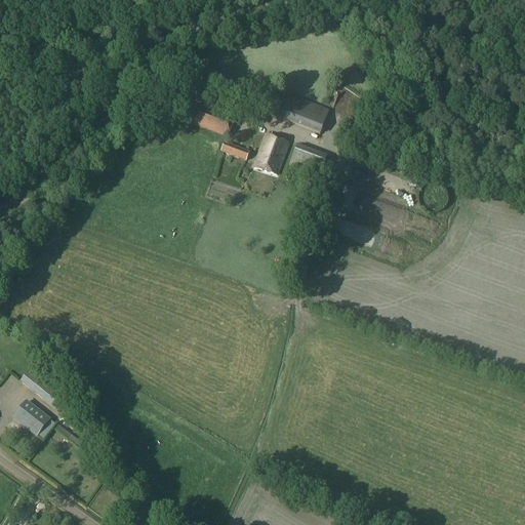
[(339,92),(339,103),(351,103),(351,92),(339,92)]
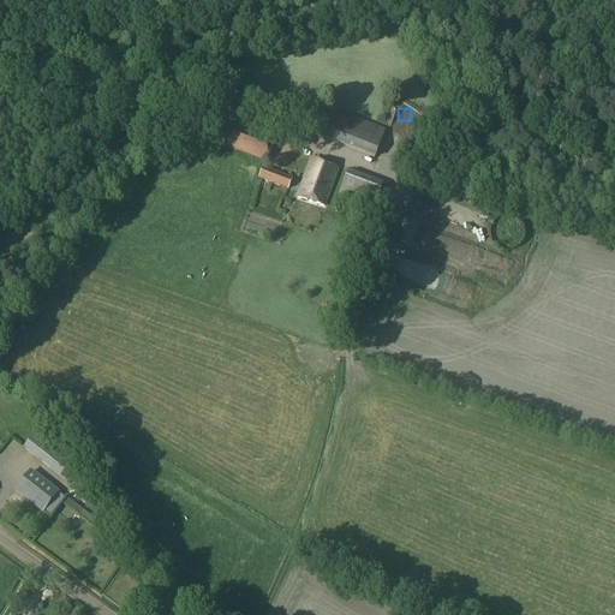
[(386,131),(330,109),(320,137),(375,159),(386,131)]
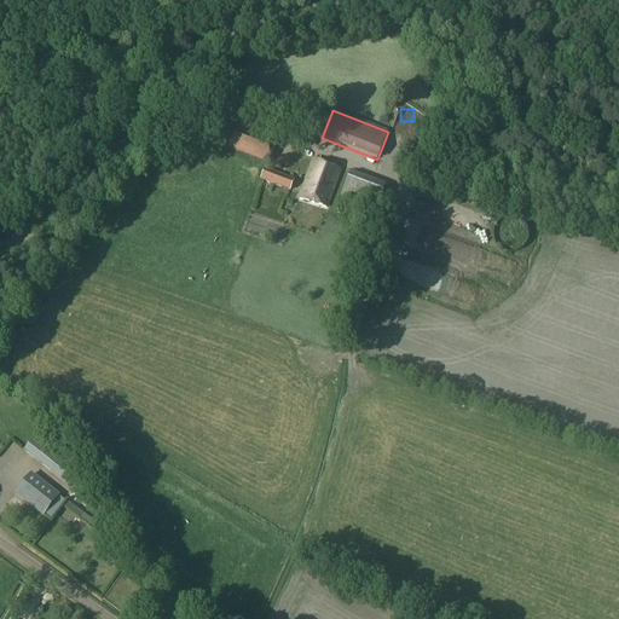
[(227,149),(268,165),(277,140),(236,125),(227,149)]
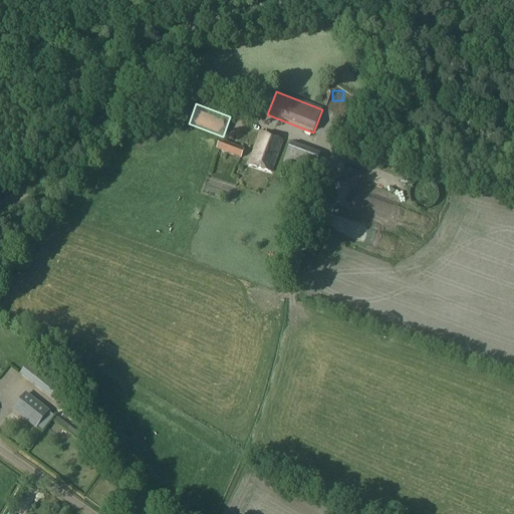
[(283,143),(260,134),(248,164),(271,173),(283,143)]
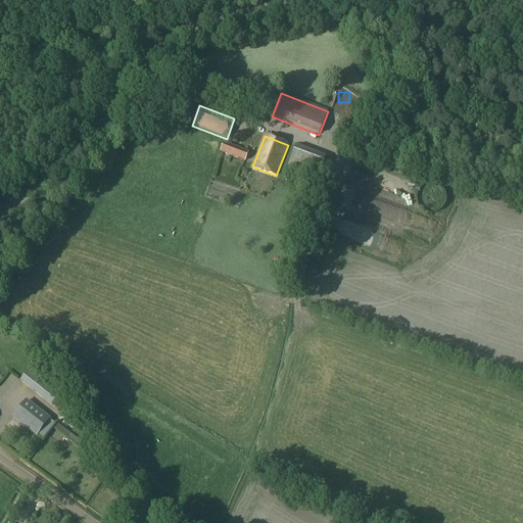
[(224,143),(221,149),(220,152),(245,161),(249,152),(224,143)]
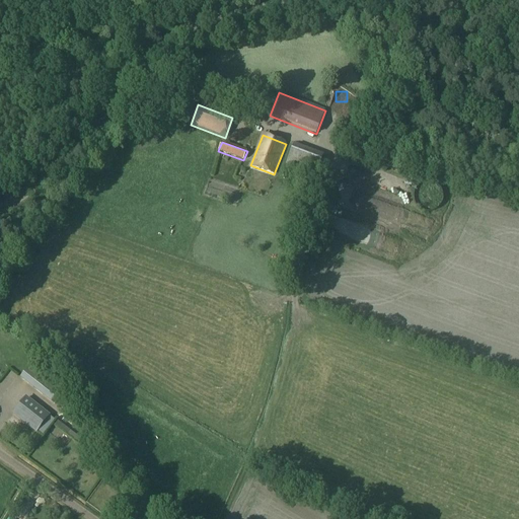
[(386,234),(368,230),(370,224),(339,216),(335,231),(384,243),(386,234)]
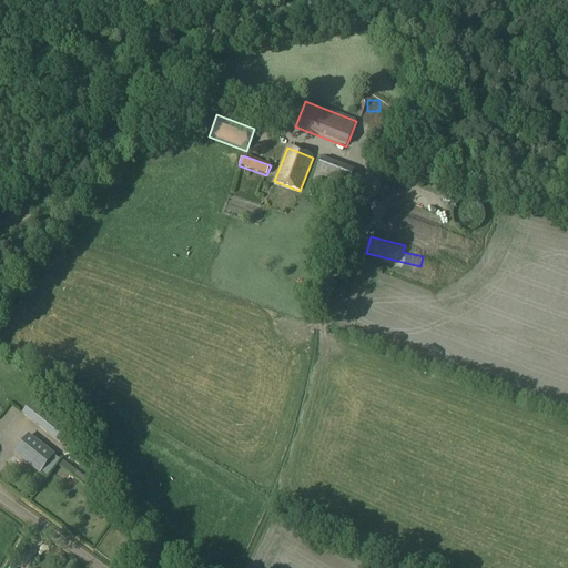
[(444,259),(452,262),(454,253),(446,251),(444,259)]
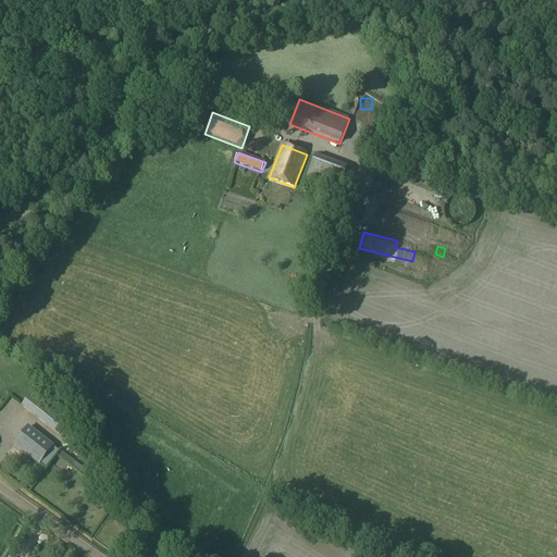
[(62,407),(49,397),(37,388),(22,406),(57,433),(67,419),(58,412),(62,407)]
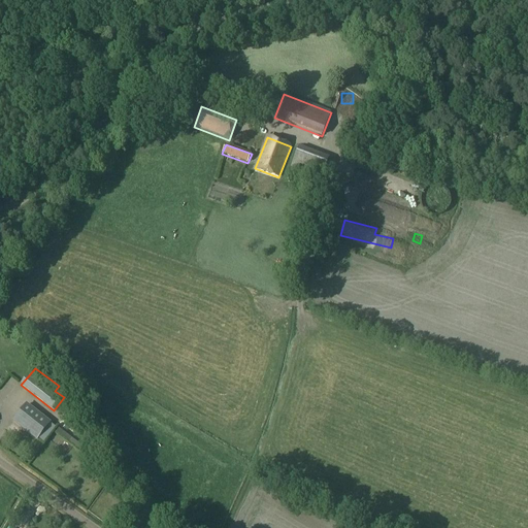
[(1,374),(0,375),(0,386),(9,395),(15,388),(1,374)]
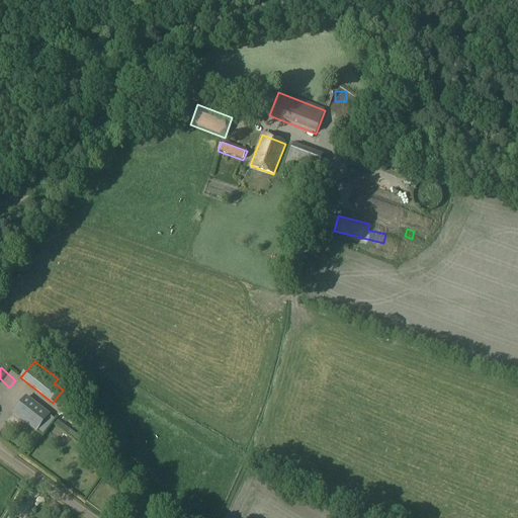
[(49,416),(25,398),(13,414),(36,431),(49,416)]
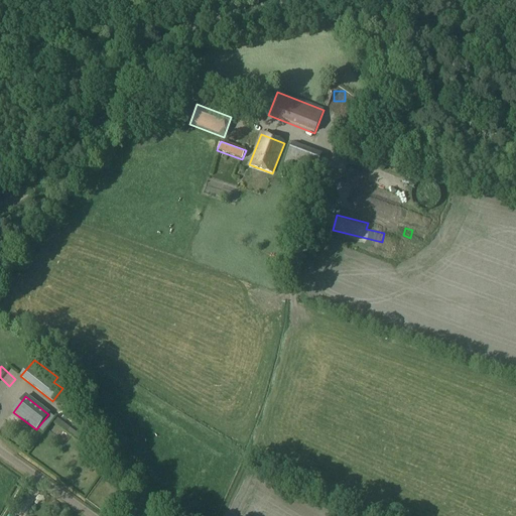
[(15,491),(24,492),(25,484),(16,483),(15,491)]
